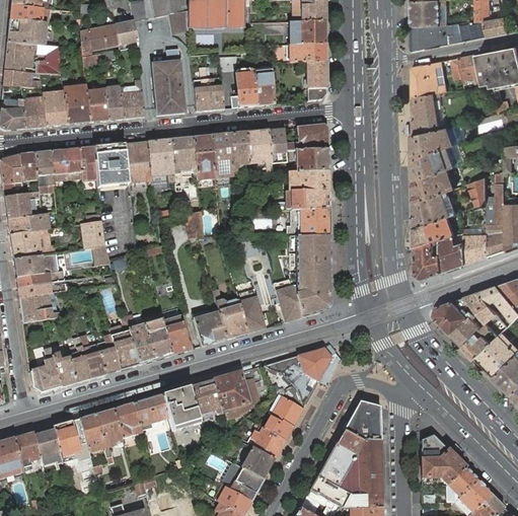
[(147,16),(145,0),(131,0),(134,19),(135,19),(147,16)]
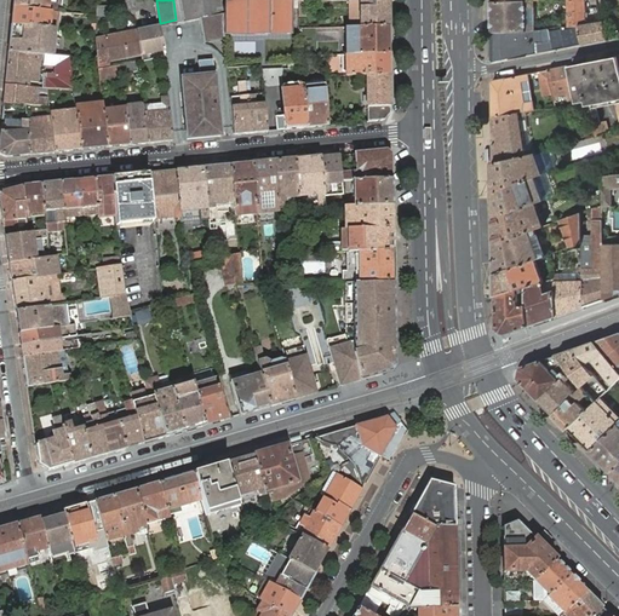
[(173,0),(176,19),(201,15),(224,11),(225,0),(173,0)]
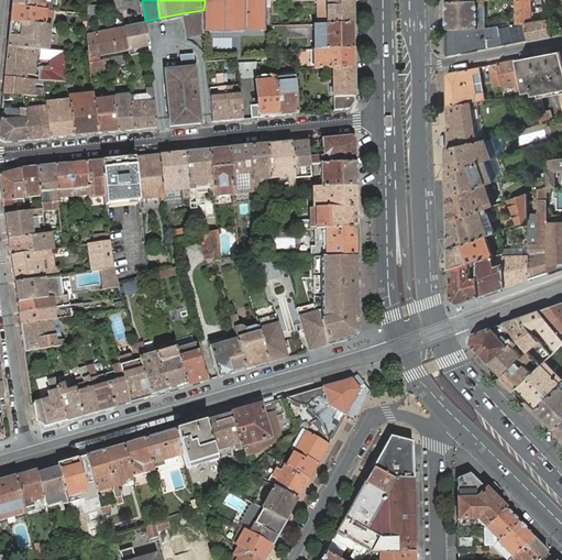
[(204,20),(205,30),(266,28),(266,0),(205,0),(204,10),(204,20)]
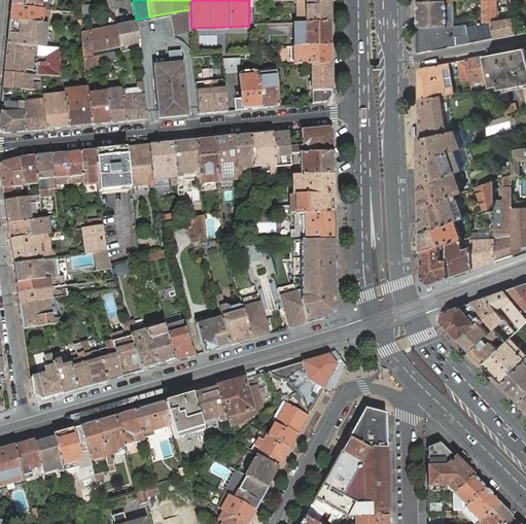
[(297,0),(297,21),(307,21),(307,0),(297,0)]
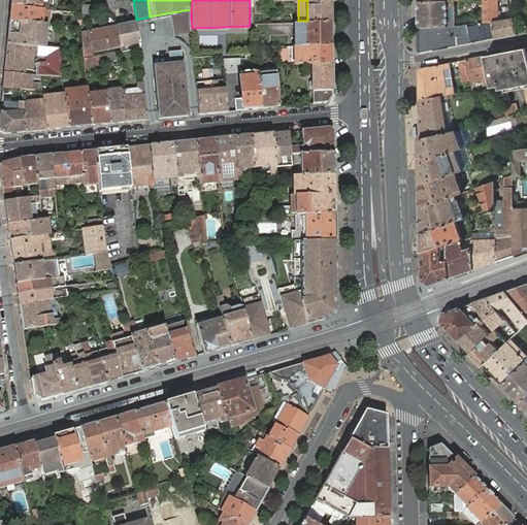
[(331,20),(331,0),(307,0),(307,21),(331,20)]
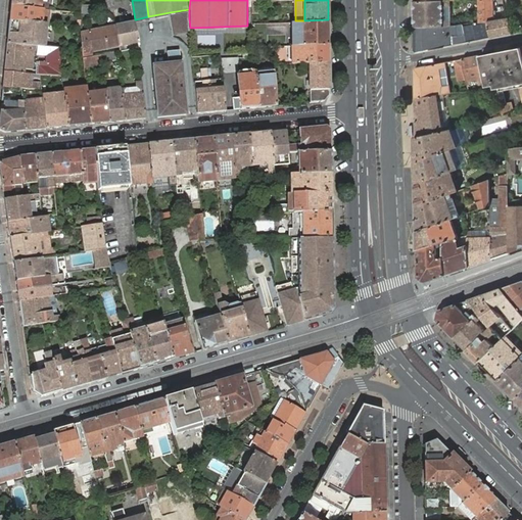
[(415,0),(416,24),(431,24),(445,22),(453,22),(453,17),(446,18),(446,3),(453,3),(453,0),(415,0)]
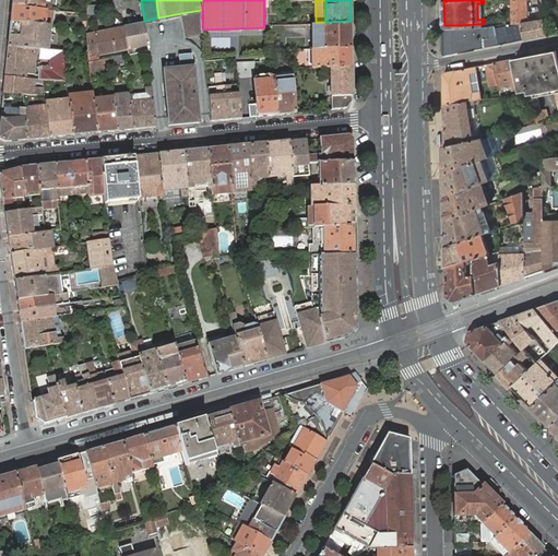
[(513,0),(514,21),(524,20),(544,16),(543,13),(531,15),(530,0),(513,0)]
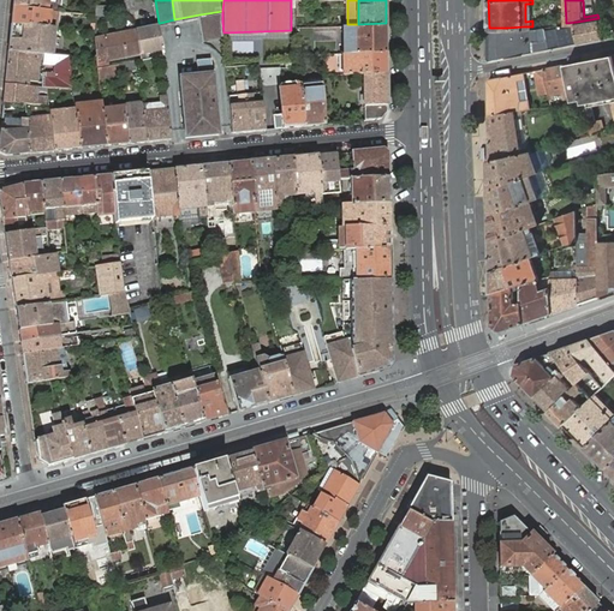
[(96,12),(96,13),(118,12),(118,3),(97,4),(96,12)]
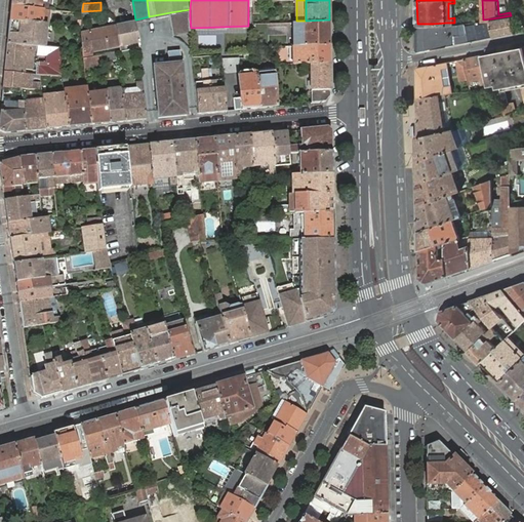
[(12,4),(10,18),(41,21),(47,21),(52,22),(54,8),(47,7),(43,7),(41,6),(12,4)]
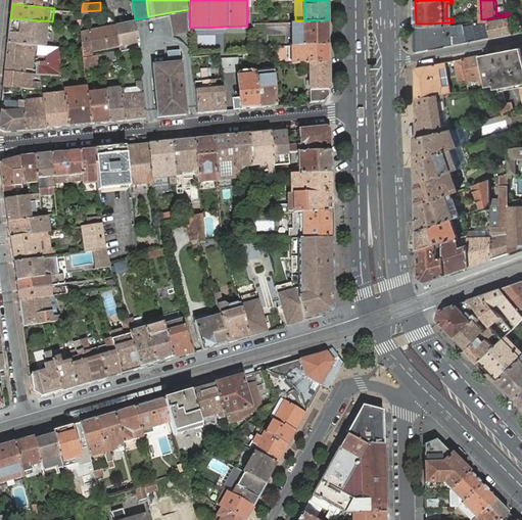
[(189,9),(170,12),(173,33),(190,30),(190,28),(189,18),(189,9)]
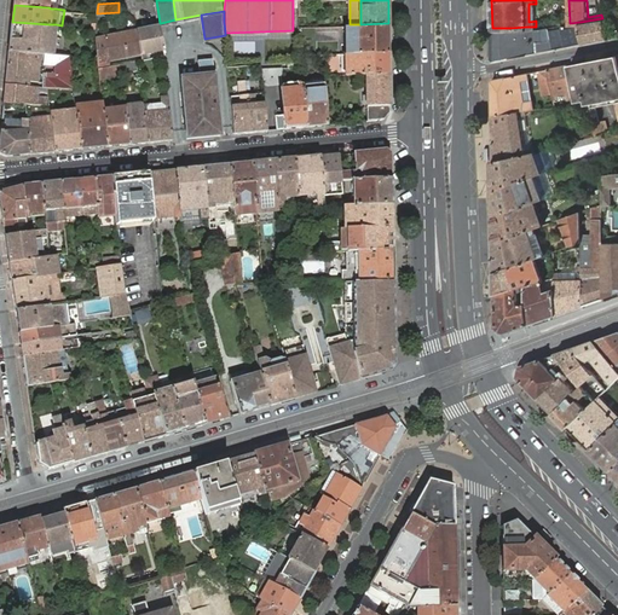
[(581,22),(584,41),(610,36),(606,17),(602,18),(581,22)]
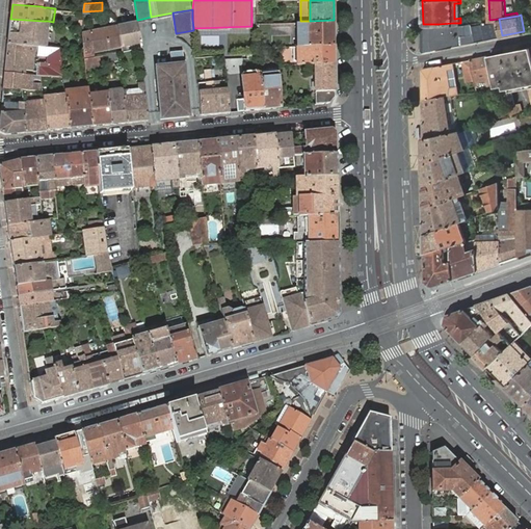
[(55,28),(55,22),(53,22),(48,21),(42,21),(10,19),(8,42),(38,44),(46,45),(47,27),(55,28)]
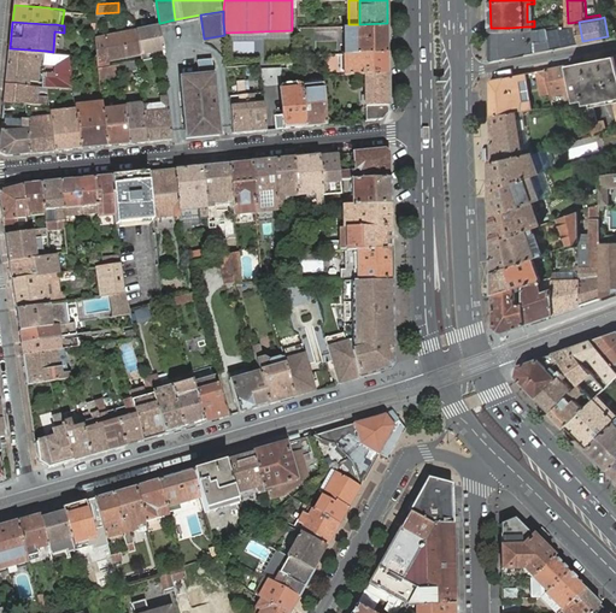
[(160,23),(159,23),(138,28),(95,36),(95,42),(98,56),(98,57),(98,60),(142,51),(165,47),(160,23)]
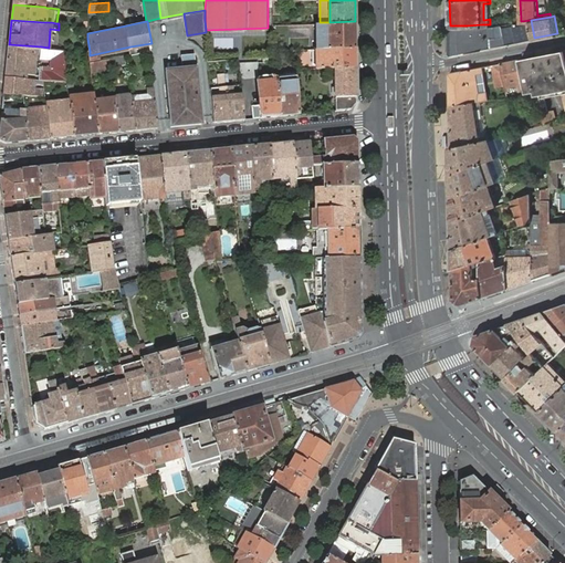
[(356,47),(355,21),(330,22),(320,22),(317,22),(309,22),(309,28),(317,28),(317,29),(322,29),(327,29),(328,40),(323,40),(317,40),(317,42),(309,42),(309,48),(314,48),(317,48),(356,47)]
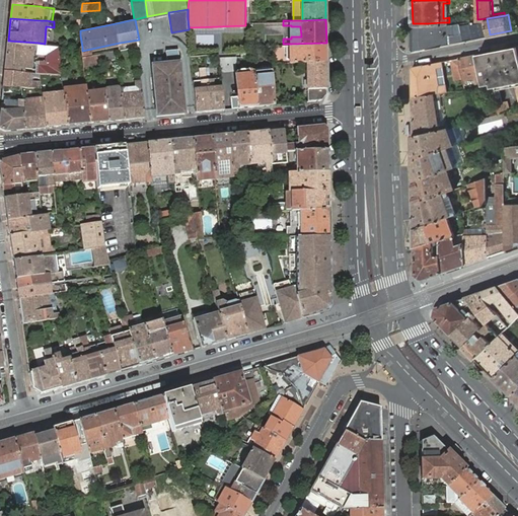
[(455,26),(455,21),(451,21),(449,22),(442,22),(428,23),(413,23),(413,33),(415,33),(416,49),(453,42),(452,32),(457,31),(458,30),(459,29),(459,28),(457,26),(455,26)]
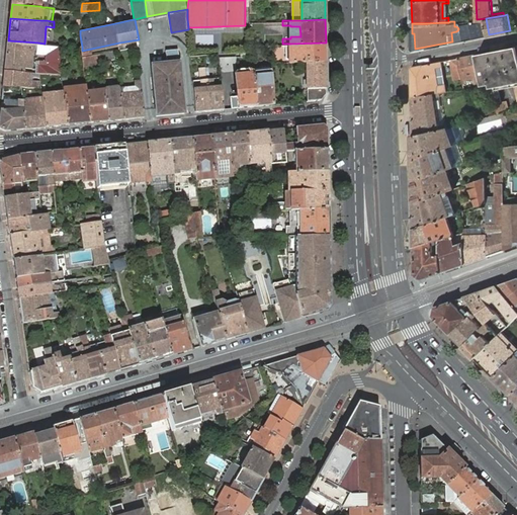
[(294,26),(290,26),(290,36),(295,36),(300,36),(299,26),(294,26)]
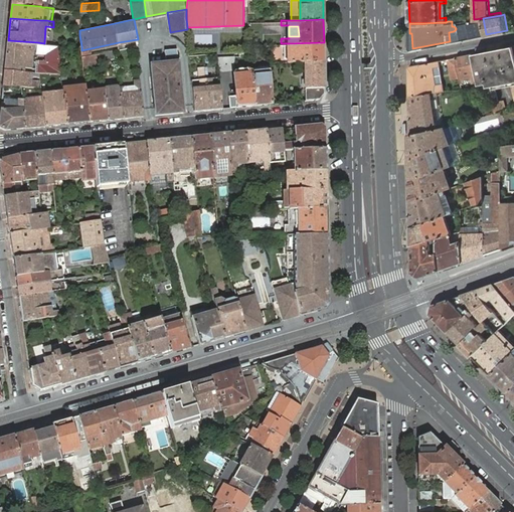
[(37,42),(8,40),(7,53),(6,60),(25,62),(25,64),(32,65),(33,47),(35,45),(37,45),(37,42)]
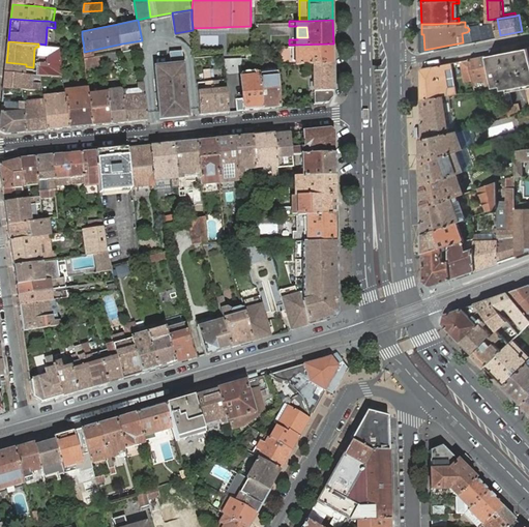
[(46,45),(38,44),(38,47),(38,51),(50,52),(49,60),(41,60),(40,72),(41,72),(63,74),(60,51),(60,46),(46,45)]
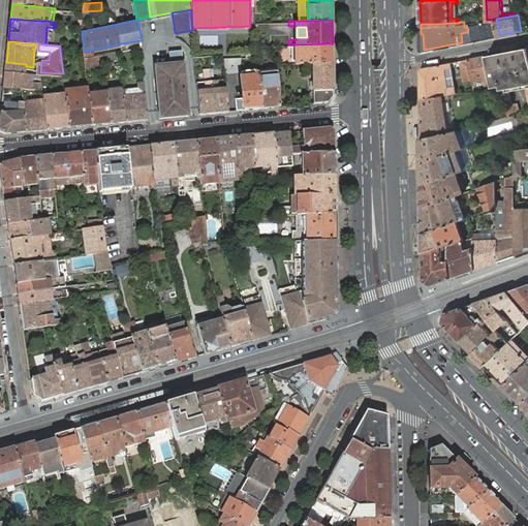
[(333,61),(333,43),(297,44),(293,44),(293,58),(297,58),(297,62),(313,62),(333,61)]
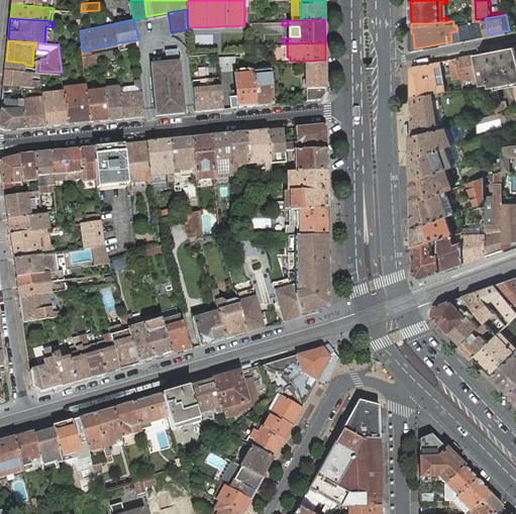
[(515,43),(478,52),(482,74),(483,79),(484,82),(491,81),(492,85),(499,84),(514,81),(515,81),(515,43)]
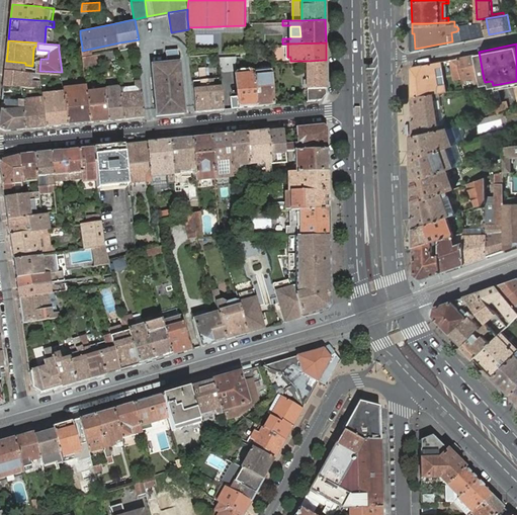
[(157,113),(185,111),(180,60),(179,47),(166,48),(167,61),(153,62),(157,113)]
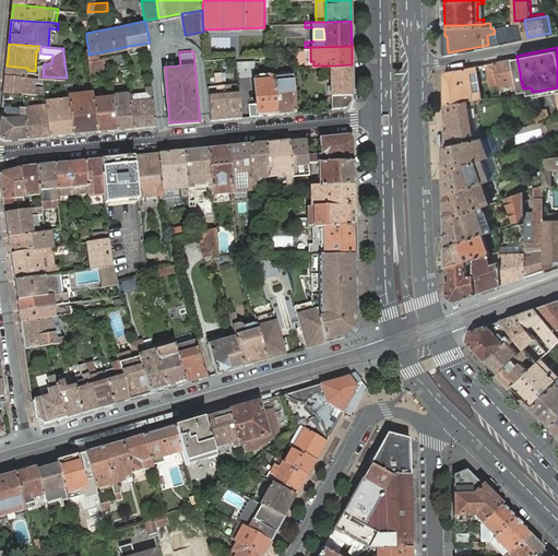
[(126,62),(125,52),(108,56),(109,62),(109,64),(126,62)]
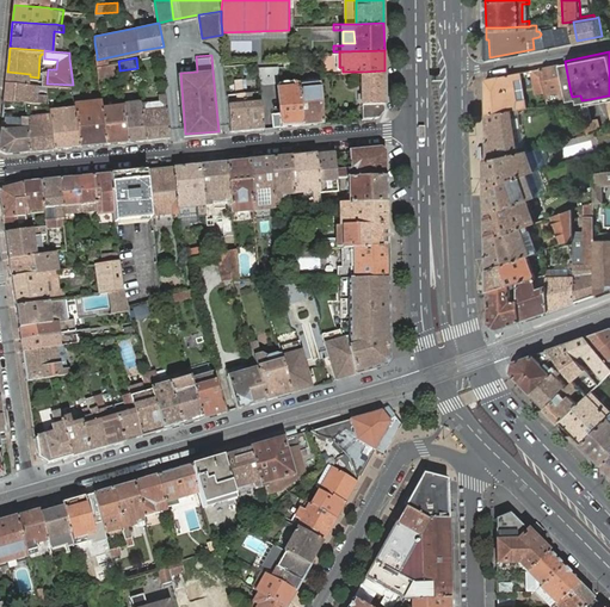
[(119,68),(118,61),(98,66),(98,72),(99,76),(121,73),(119,70),(119,68)]
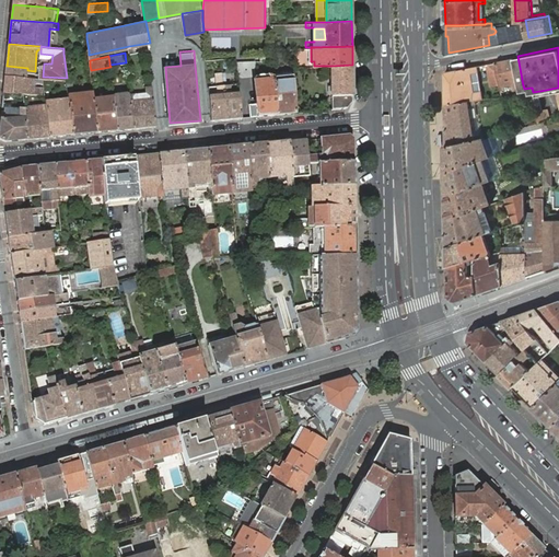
[(522,80),(517,56),(498,59),(502,81),(503,86),(507,86),(505,83),(514,81),(522,80)]
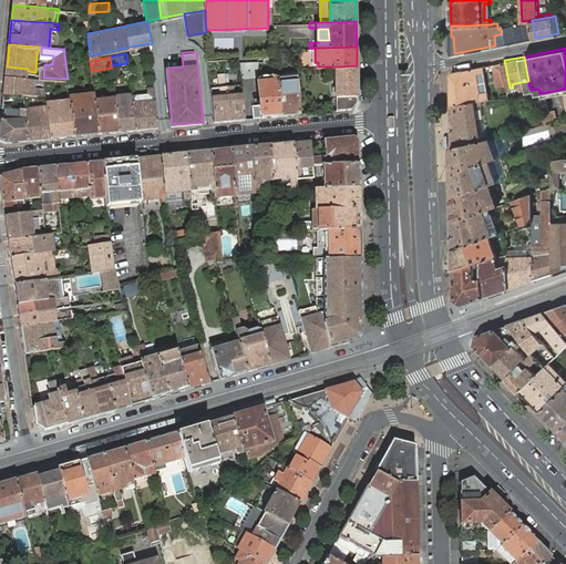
[(508,82),(504,60),(495,62),(501,84),(508,82)]
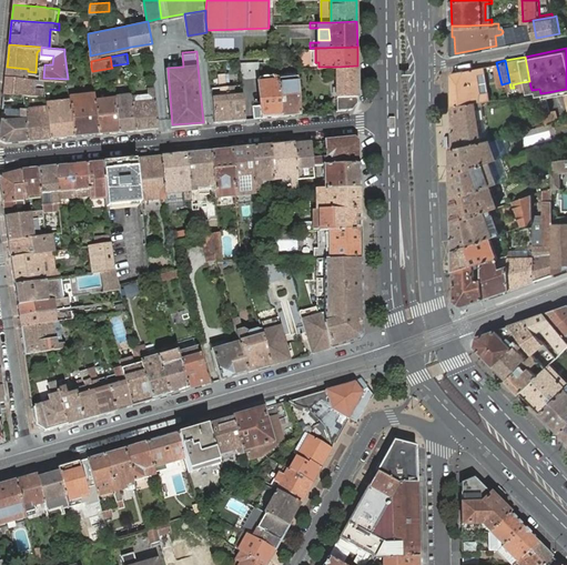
[(485,64),(453,71),(453,103),(484,99),(490,98),(489,90),(483,91),(479,71),(486,70),(485,64)]
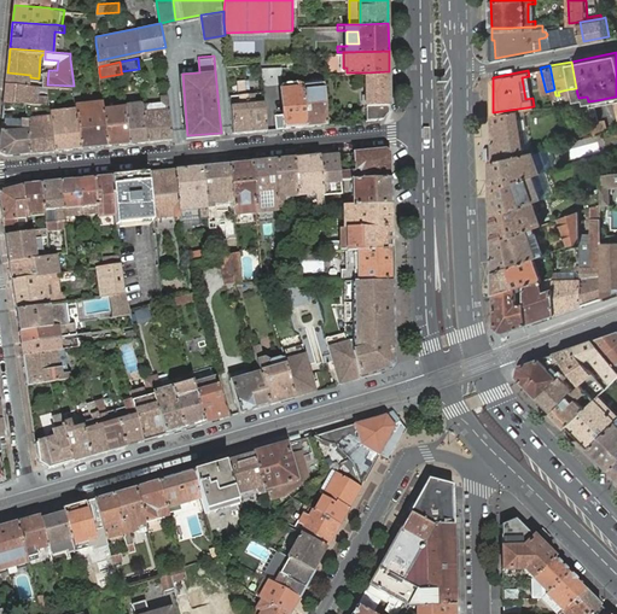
[(390,103),(389,71),(366,72),(366,82),(366,92),(367,104),(367,118),(384,117),(390,110),(390,103)]
